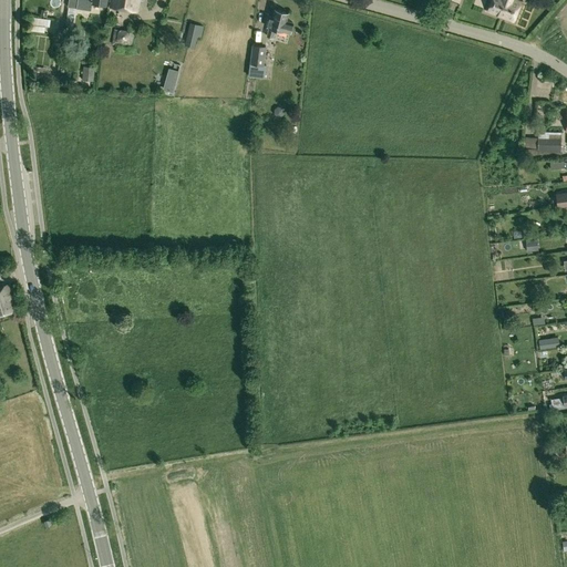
[(78,0),(76,8),(78,8),(91,10),(92,4),(106,7),(107,0),(78,0)]
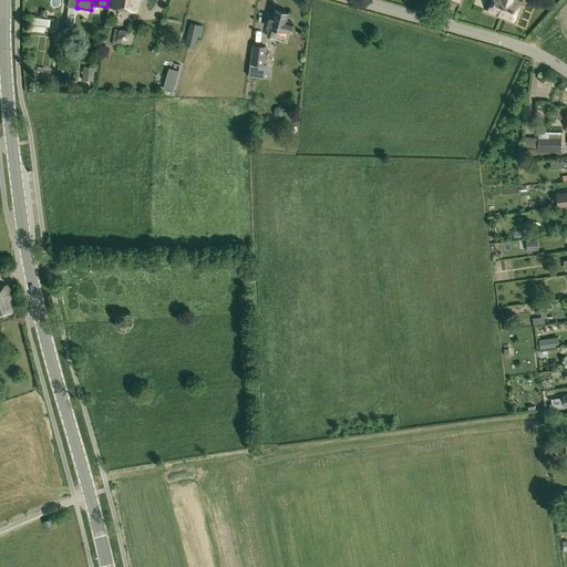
[(111,0),(111,7),(137,11),(138,0),(140,0),(144,0),(143,0),(111,0)]
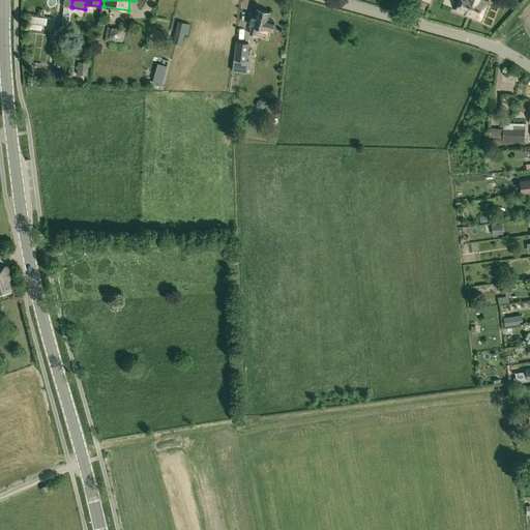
[(460,0),(455,10),(479,20),(486,3),(478,0),(460,0)]
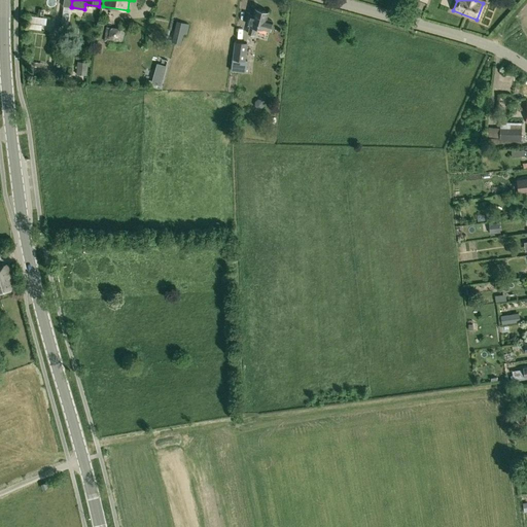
[(256,28),(270,31),(272,23),(267,21),(269,12),(255,9),(253,16),(251,15),(248,25),(250,26),(248,33),(254,35),(256,28)]
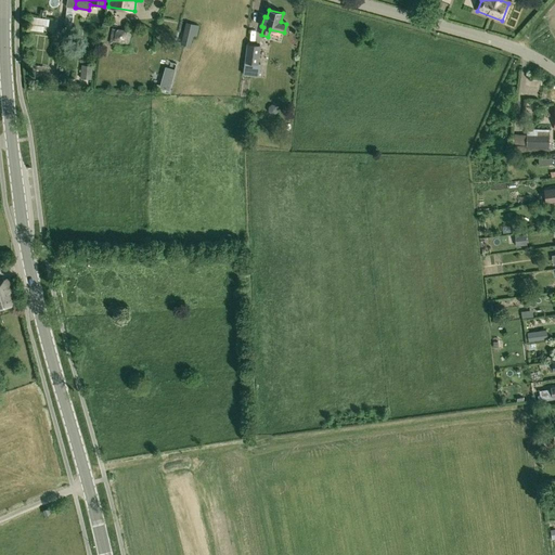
[(74,14),(66,12),(64,25),(72,26),(74,14)]
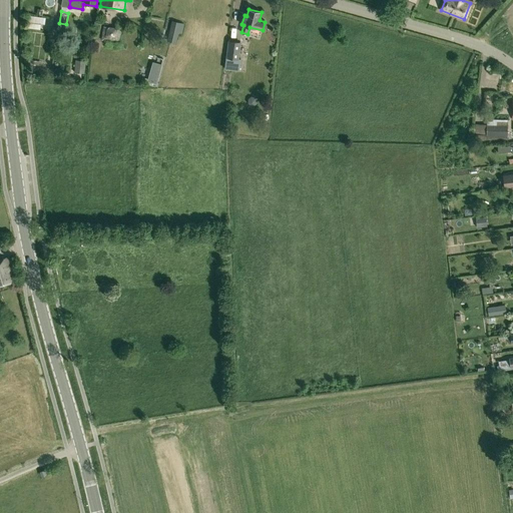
[(32,29),(45,30),(46,17),(34,16),(32,29)]
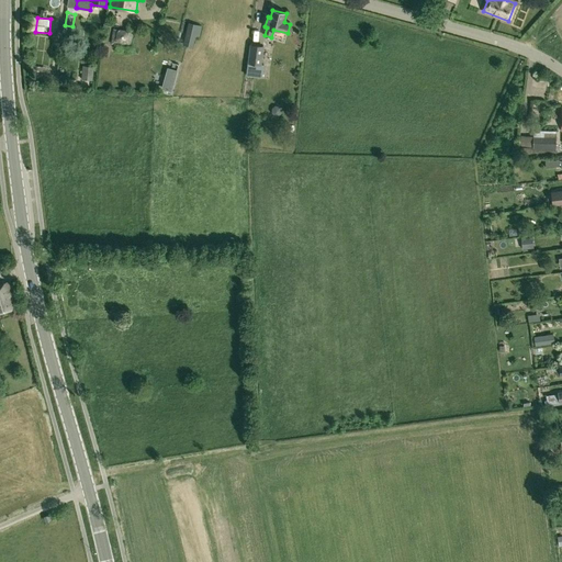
[(542,31),(549,26),(544,20),(538,25),(542,31)]
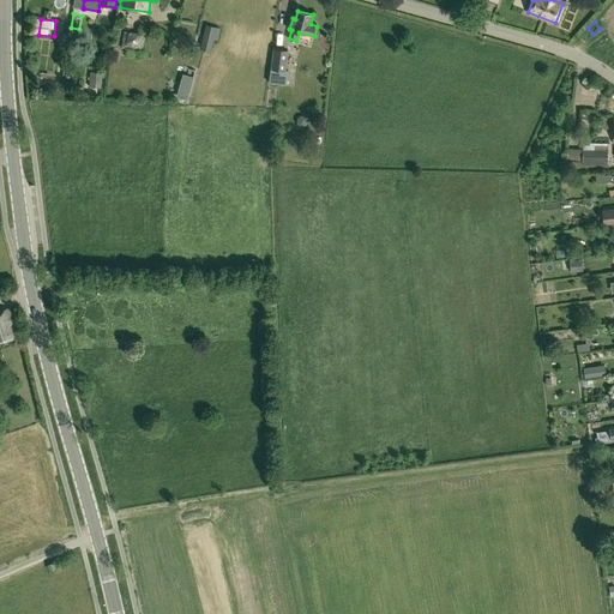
[(217,41),(221,29),(205,24),(203,37),(217,41)]
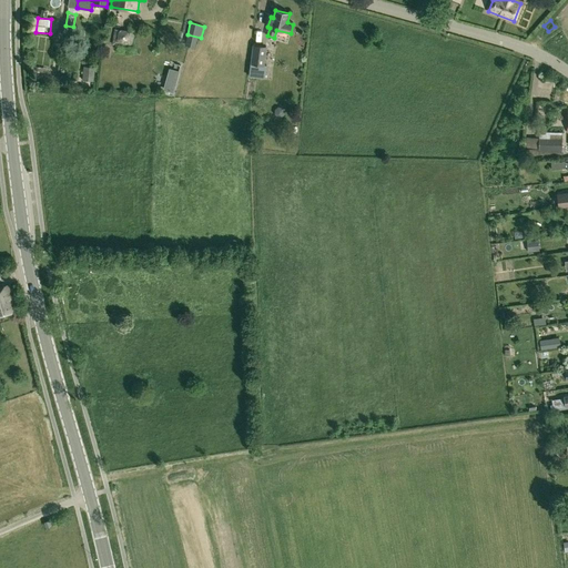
[(134,33),(115,30),(112,44),(132,48),(134,33)]
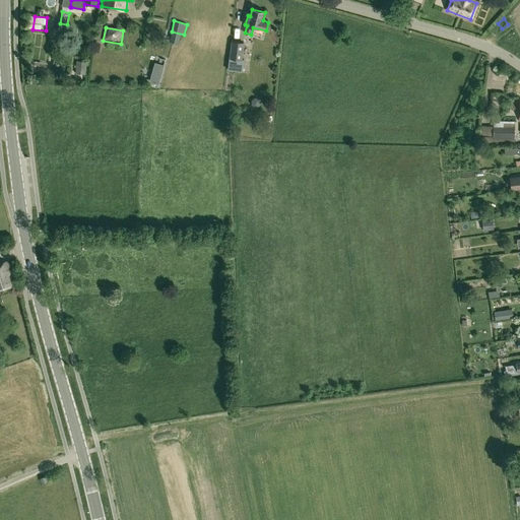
[(232,41),(230,59),(242,61),(244,44),(232,41)]
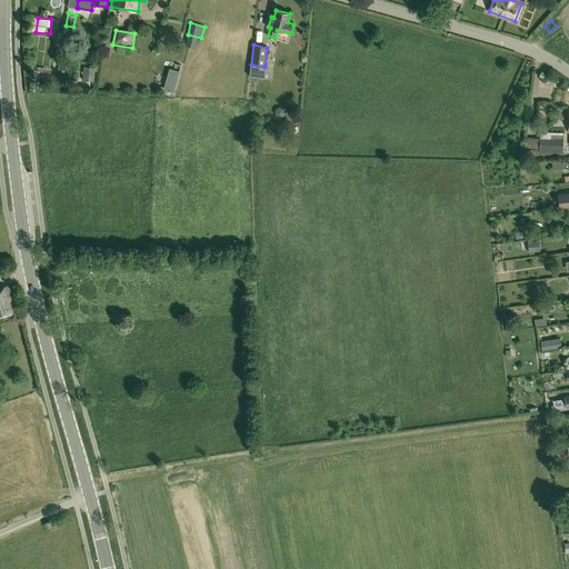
[(265,67),(251,65),(250,77),(266,79),(267,67),(265,67)]
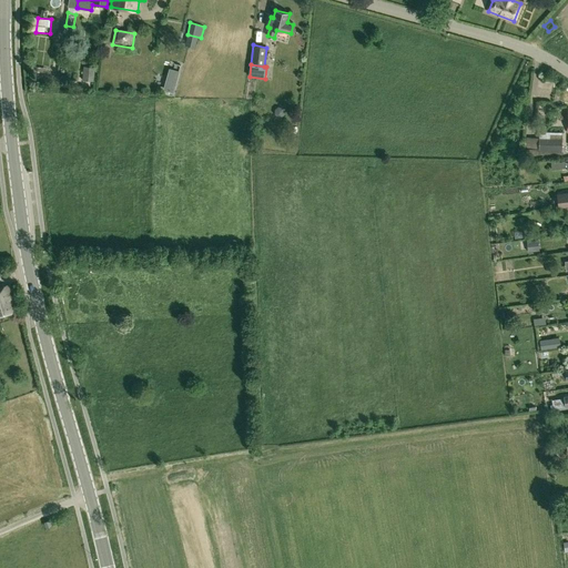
[(82,80),(94,81),(95,68),(83,67),(82,80)]
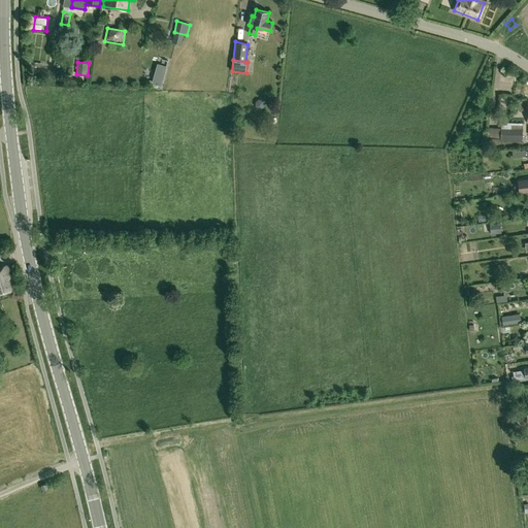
[(166,67),(159,65),(154,84),(161,86),(166,67)]
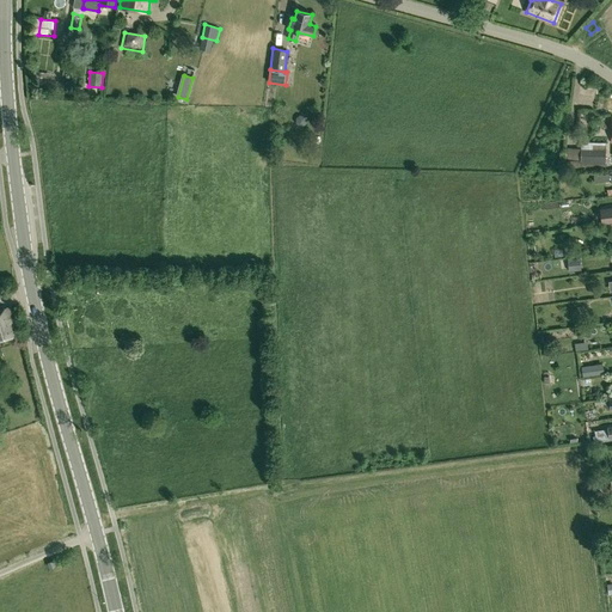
[(297,118),(295,122),(299,126),(303,127),(306,123),(307,120),(304,116),(300,115),(297,118)]
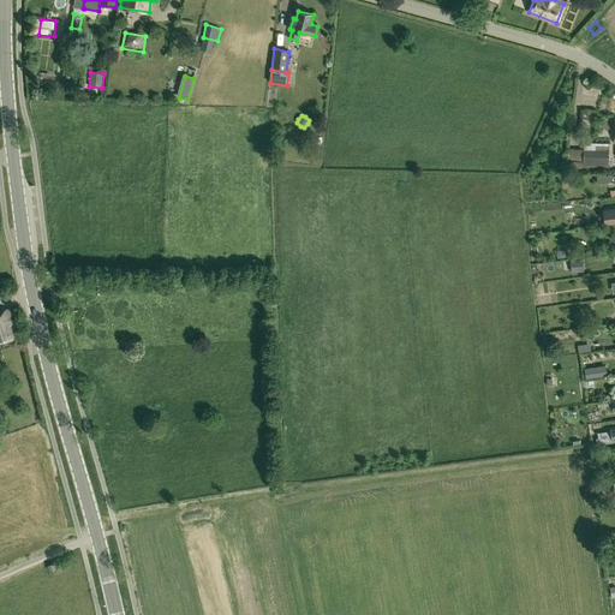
[(583,162),(583,169),(607,171),(608,163),(608,150),(584,149),(583,162)]
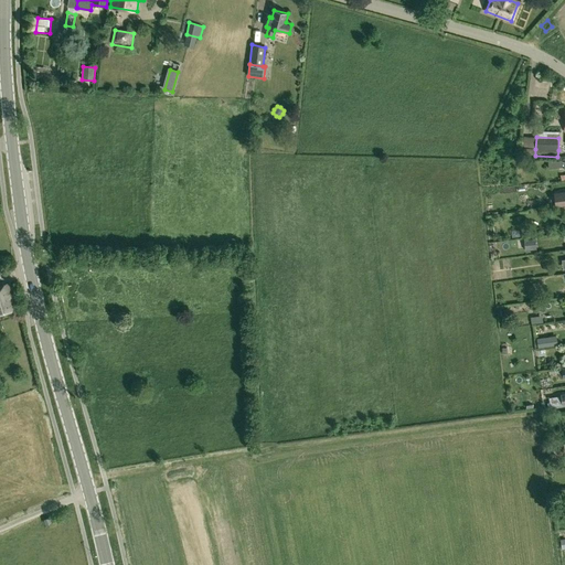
[(555,206),(564,204),(564,191),(554,193),(555,206)]
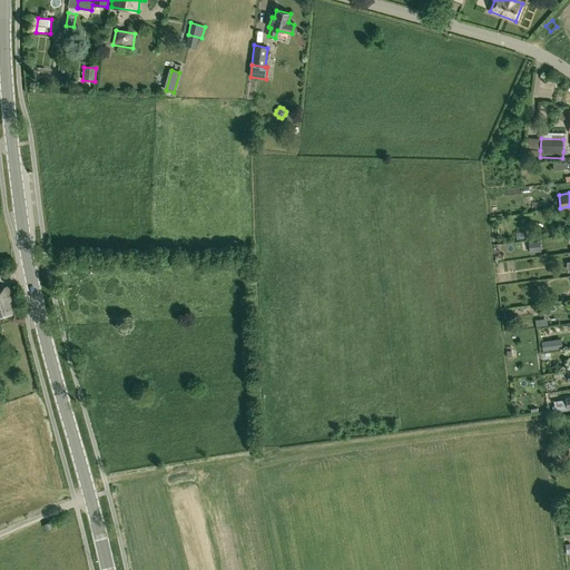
[(529,243),(529,253),(540,253),(539,242),(529,243)]
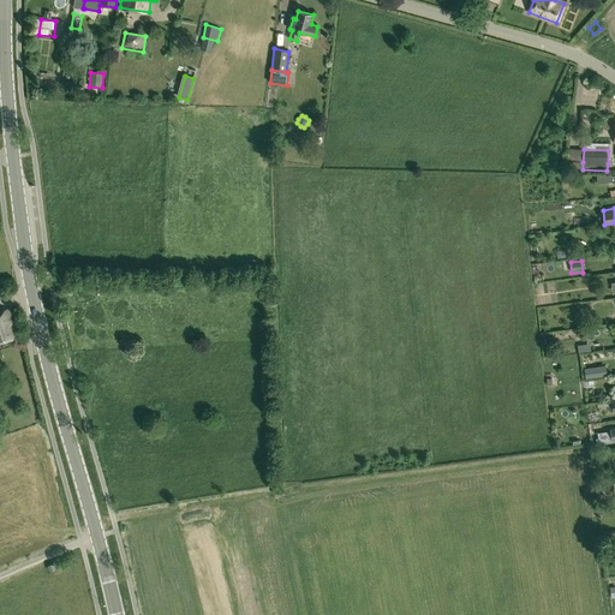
[(0,341),(17,336),(9,310),(0,311),(0,341)]
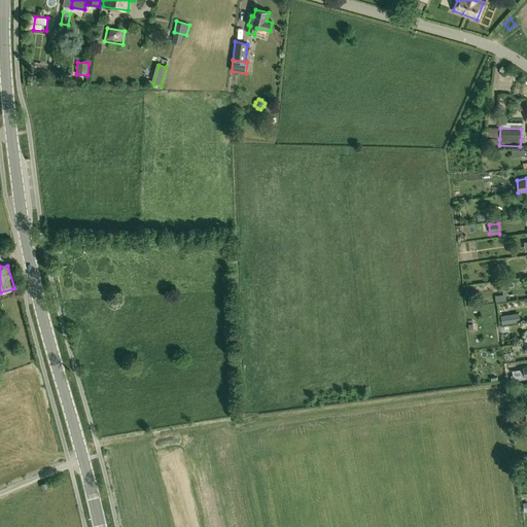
[(519,314),(500,316),(501,325),(520,322),(519,314)]
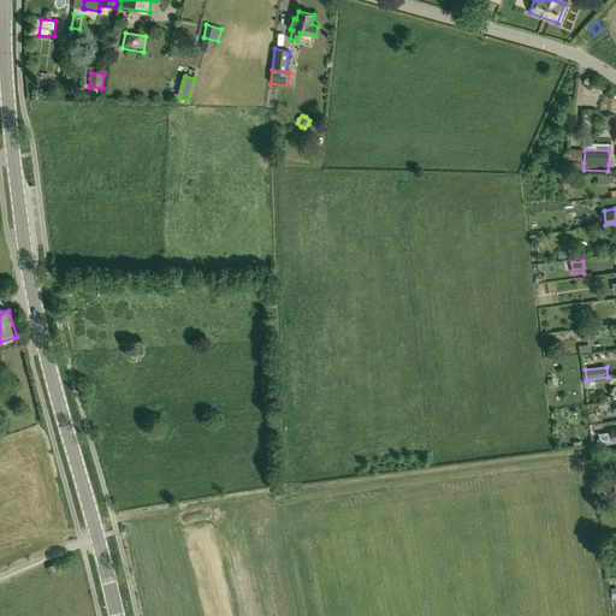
All buildings are outlined.
